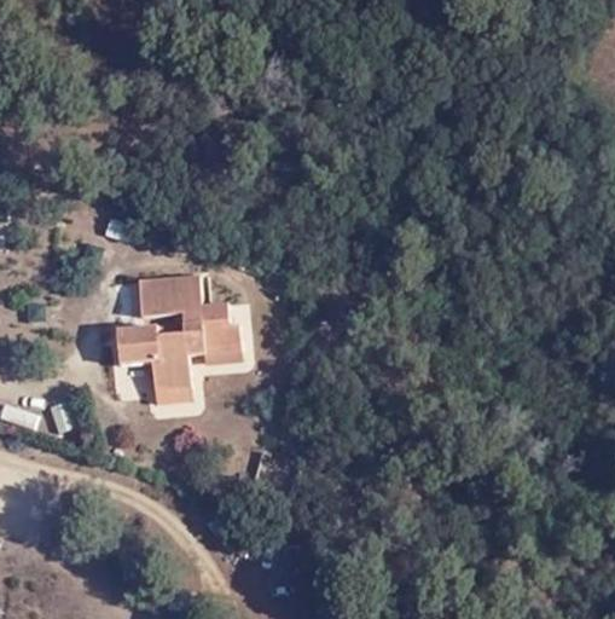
[(123,224),(103,218),(96,232),(119,239),(123,224)]
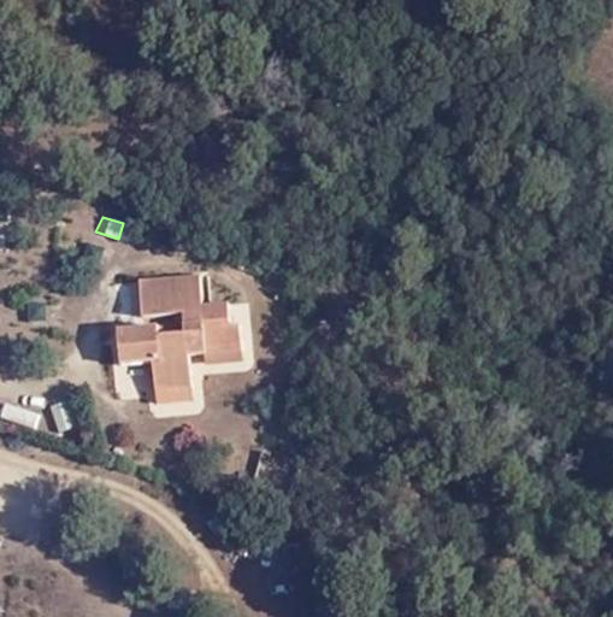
[(148,359),(151,389),(190,388),(188,354),(187,342),(201,341),(202,352),(240,350),(239,327),(227,328),(227,303),(199,304),(196,272),(142,278),(146,312),(181,310),(183,330),(159,333),(159,327),(117,329),(119,362),(148,359)]
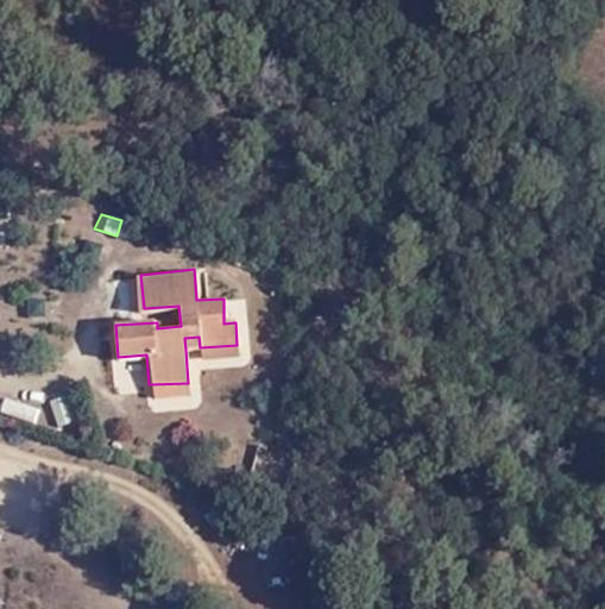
[(238,357),(237,345),(200,347),(199,337),(184,338),(186,350),(199,350),(201,359),(238,357)]
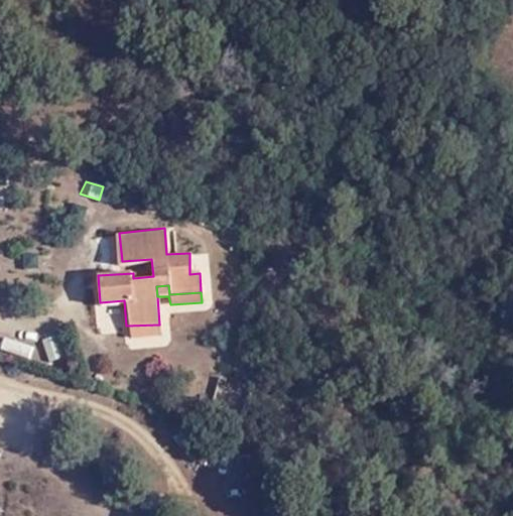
[(159,325),(126,326),(127,337),(160,335),(159,325)]
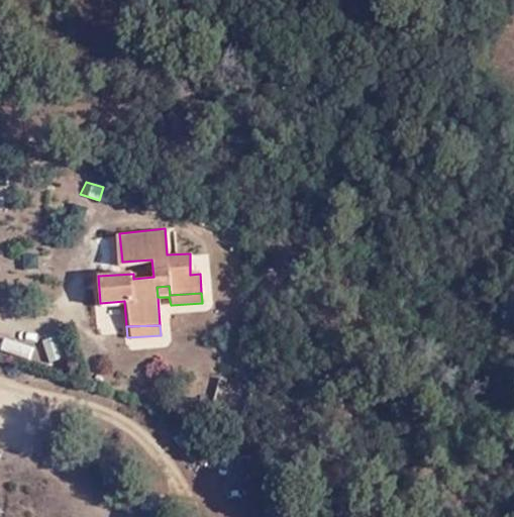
[(27,354),(30,346),(1,337),(0,340),(0,346),(27,354)]
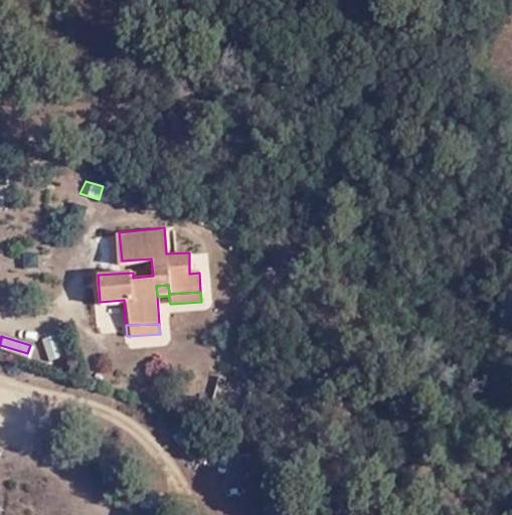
[(41,339),(45,358),(59,355),(55,336),(41,339)]
